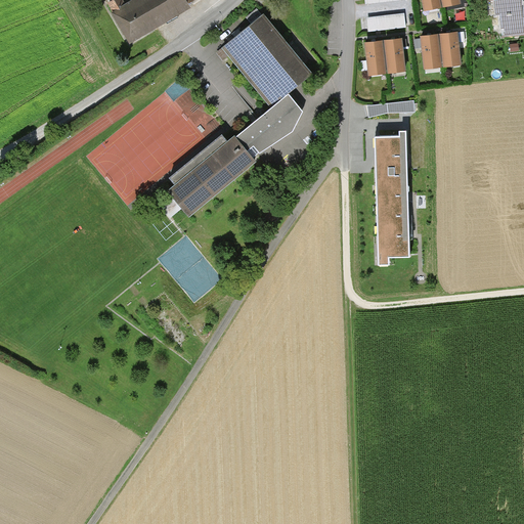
[(193,0),(131,0),(127,3),(124,0),(115,0),(110,3),(116,12),(114,15),(131,44),(155,30),(188,8),(186,4),(193,0)]
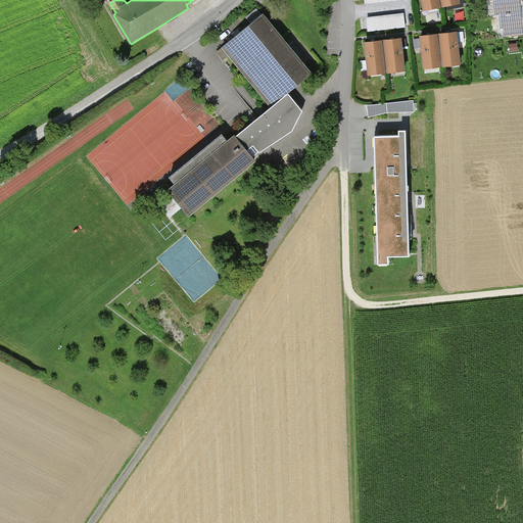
[(458,0),(420,0),(423,10),(459,4),(458,0)]
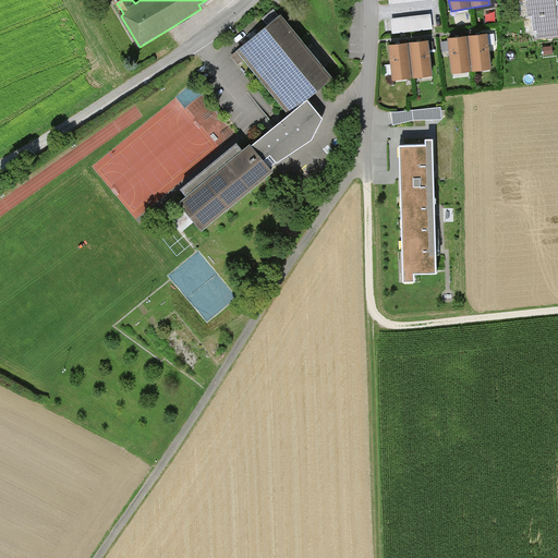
[(557,0),(528,0),(533,37),(557,34),(557,0)]
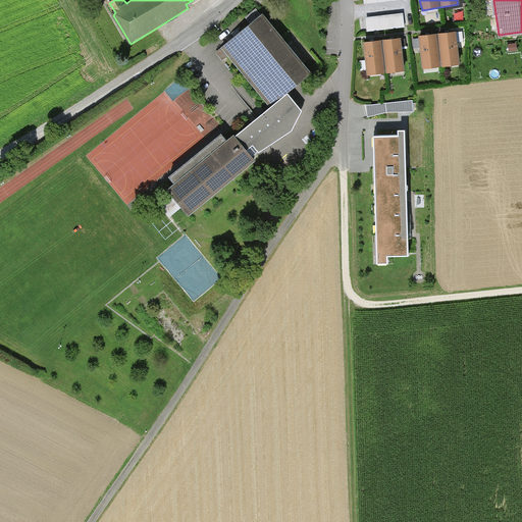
[(258,12),(254,7),(244,15),(248,20),(258,12)]
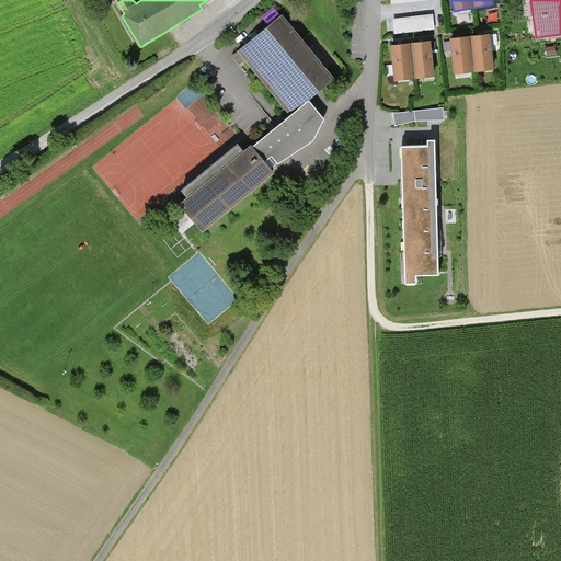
[(335,80),(281,13),(236,52),(286,112),(242,151),(238,144),(181,190),(185,197),(180,202),(202,233),(273,174),(263,162),(272,159),(277,165),(312,144),(324,119),(309,102),(335,80)]
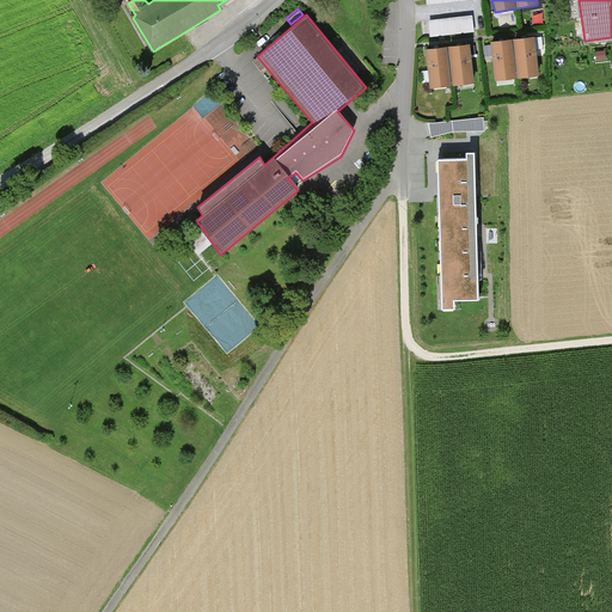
[(432,41),(476,34),(473,16),(429,23),(432,41)]
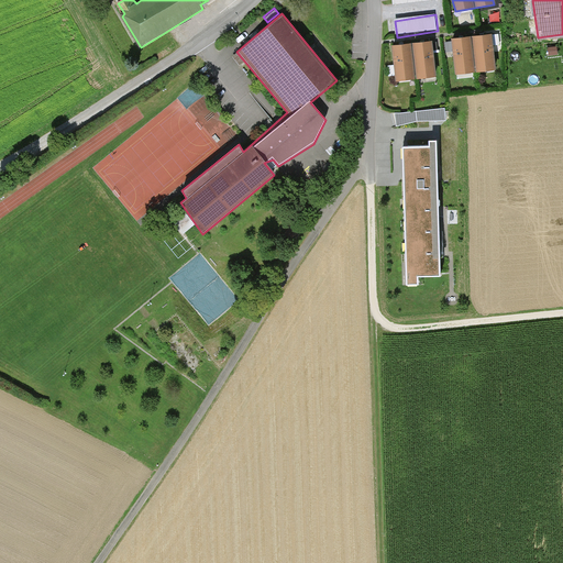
[(492,37),(453,41),(457,76),(496,73),(492,37)]
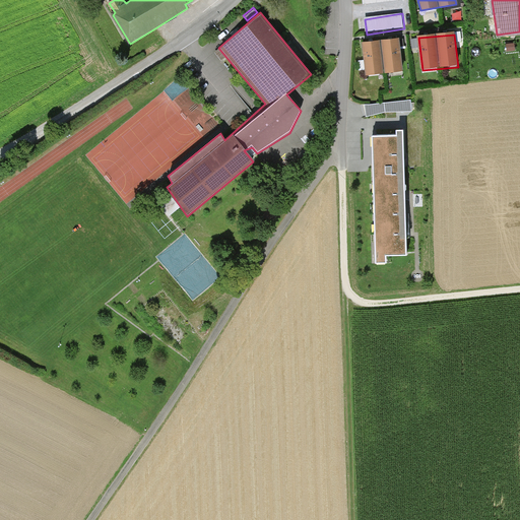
[(401,40),(362,45),(366,75),(405,71),(401,40)]
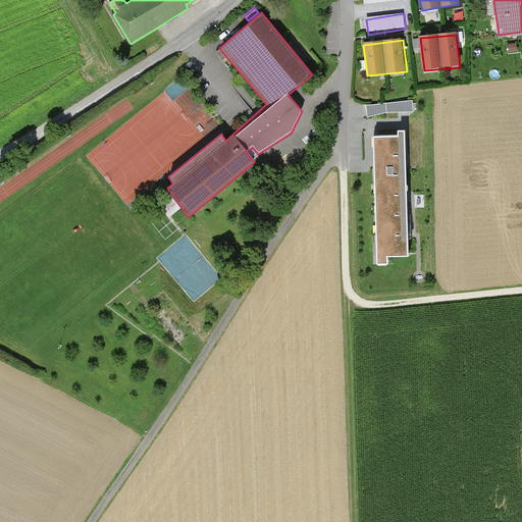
[(516,43),(507,45),(508,53),(517,52),(516,43)]
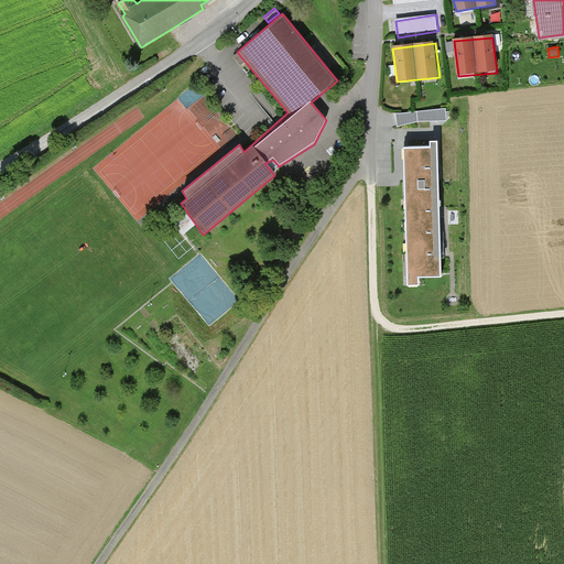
[(397,125),(447,122),(446,110),(397,112),(397,125)]
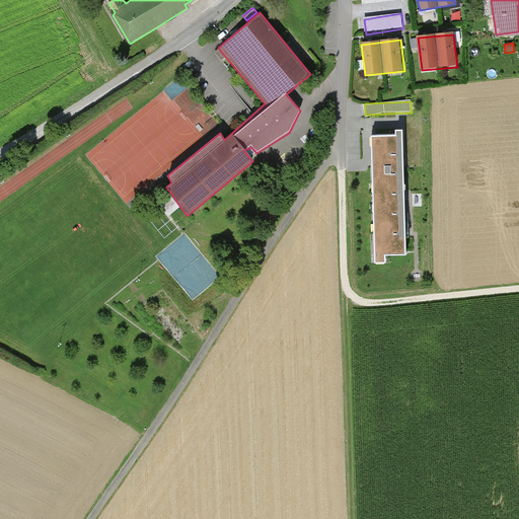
[(392,133),(367,133),(371,263),(384,263),(384,254),(404,254),(401,128),(391,128),(392,133)]
